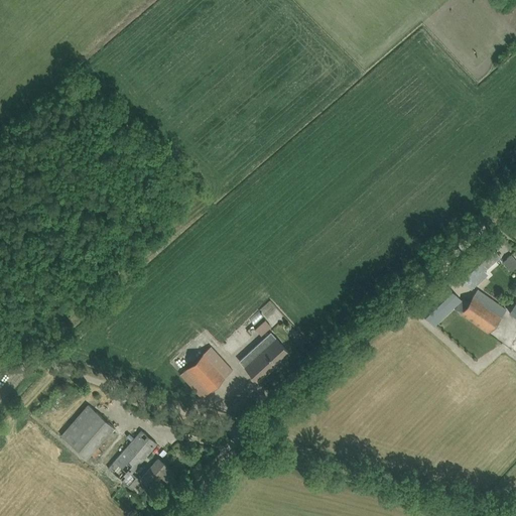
[(500,256),(493,248),(487,241),(455,269),(472,289),(479,282),(488,274),(484,269),(500,256)]
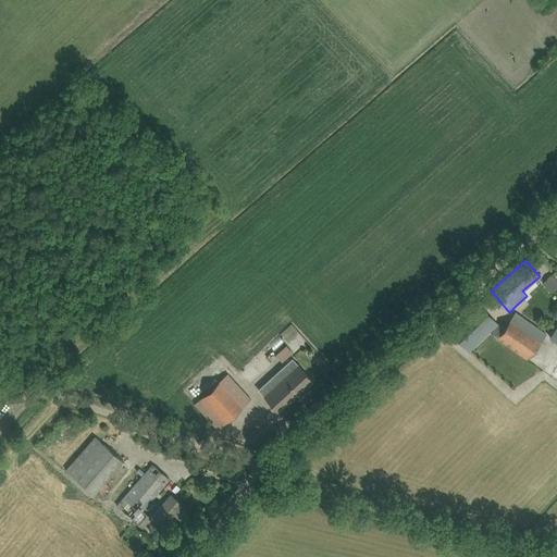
[(556,287),(556,281),(552,274),(543,282),(552,293),(556,287)]
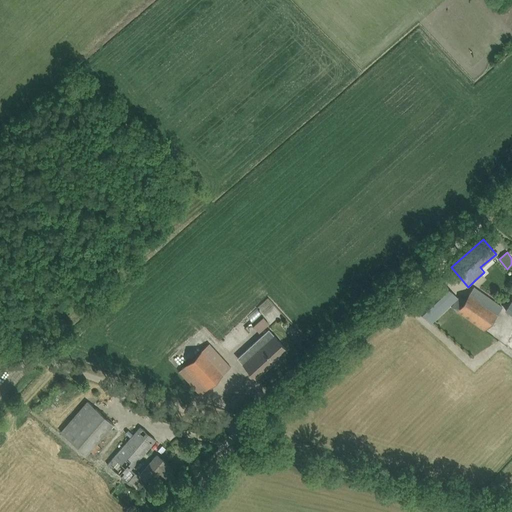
[(441,281),(414,306),(421,313),(431,323),(434,321),(448,307),(450,305),(457,298),(441,281)]
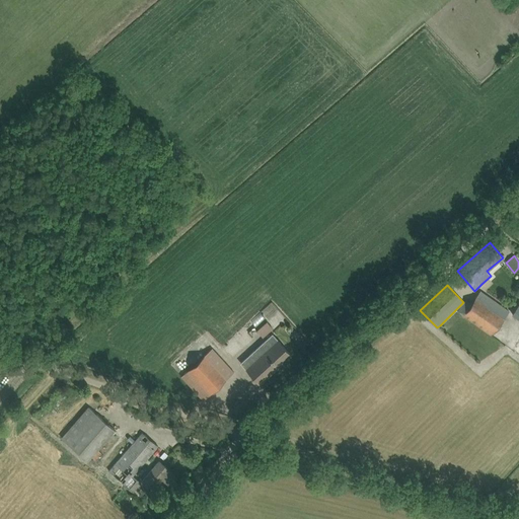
[(509,311),(489,297),(480,291),(471,304),(470,305),(465,301),(458,311),(493,335),(509,311)]
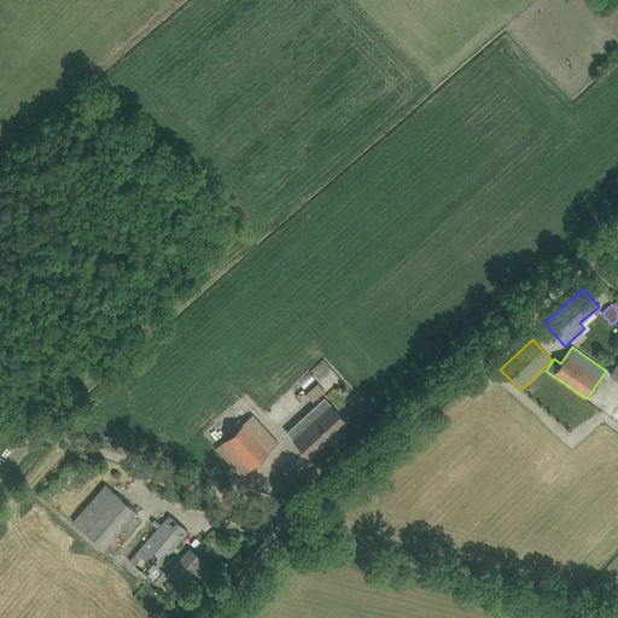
[(313,401),(325,391),(318,384),(307,394),(313,401)]
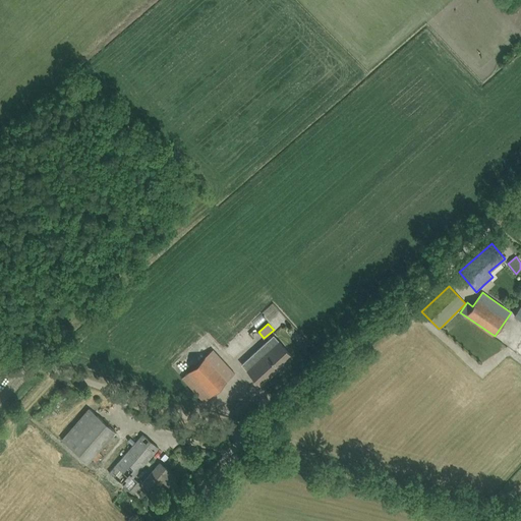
[(292,356),(285,349),(273,336),(241,364),(253,378),(261,386),(292,356)]
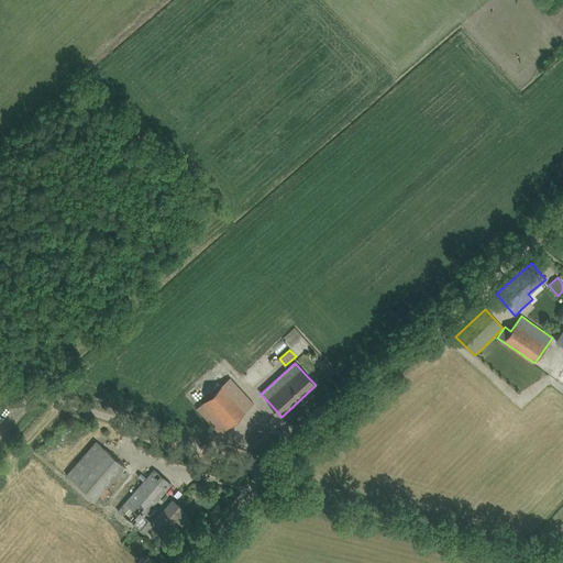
[(205,401),(197,408),(220,434),(254,404),(230,378),(205,401)]
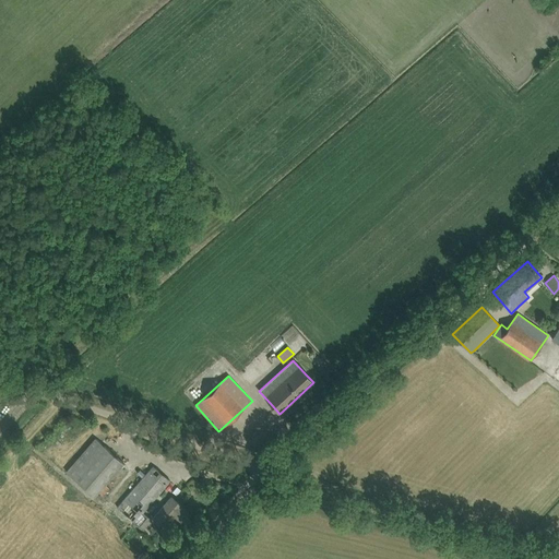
[(95,496),(117,471),(123,463),(96,438),(67,472),(95,496)]
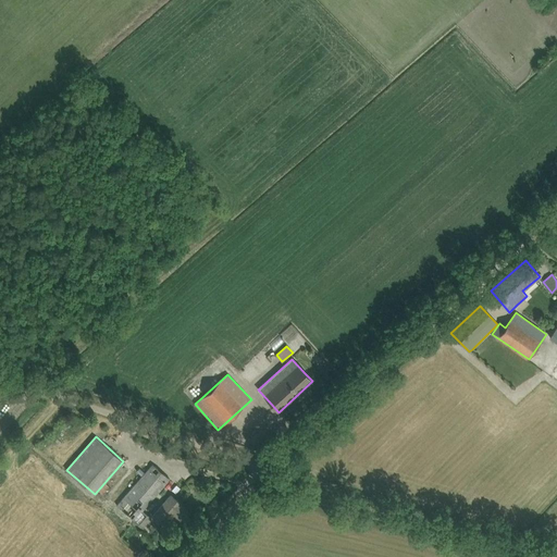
[(118,506),(134,520),(143,528),(151,518),(143,510),(170,479),(152,465),(146,472),(118,506)]
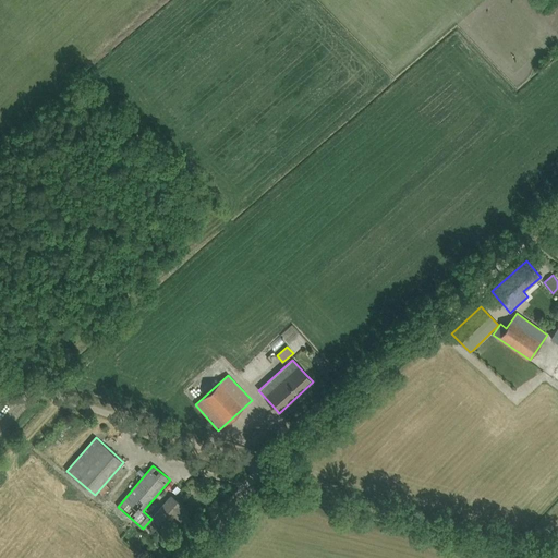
[(179,489),(184,494),(189,488),(183,484),(179,489)]
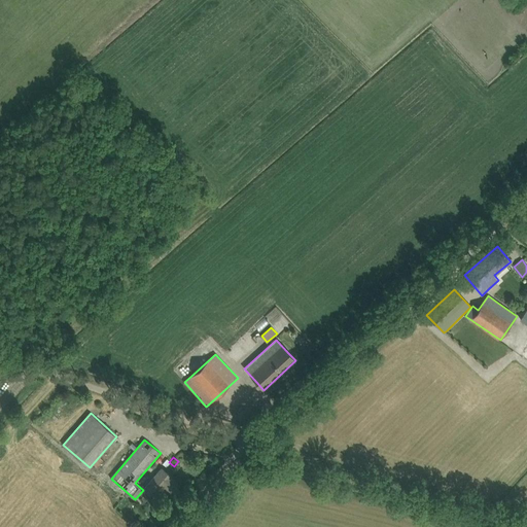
[(175,487),(176,488),(178,487),(177,486),(179,483),(162,468),(144,488),(155,497),(165,487),(171,492),(175,487)]
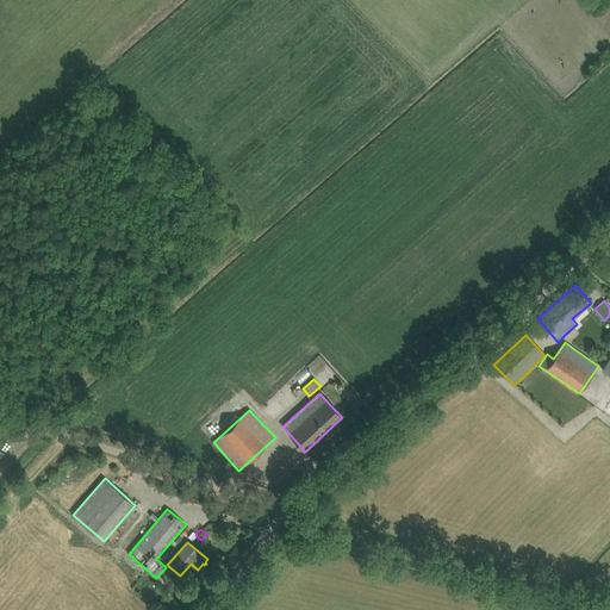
All buildings are outlined.
